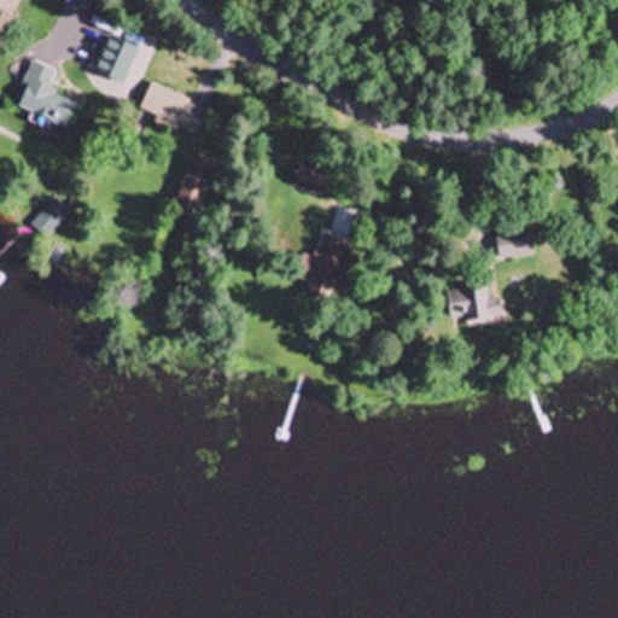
[(0,54),(18,28),(0,16),(0,54)]
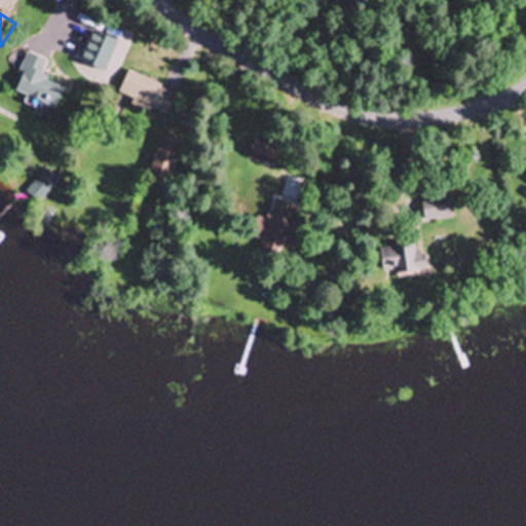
[(58,109),(66,87),(41,77),(47,62),(30,54),(14,92),(58,109)]
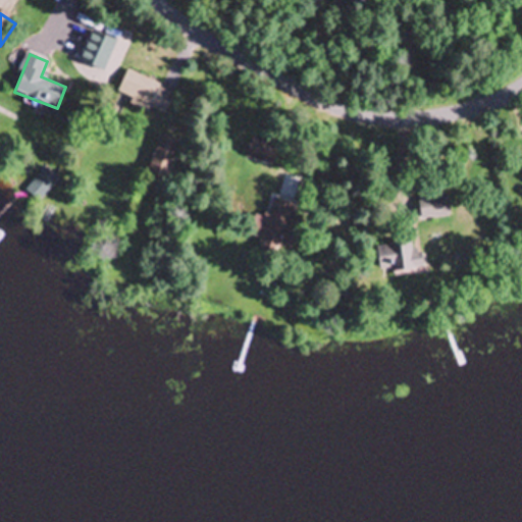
[(167,117),(178,92),(128,70),(117,96),(167,117)]
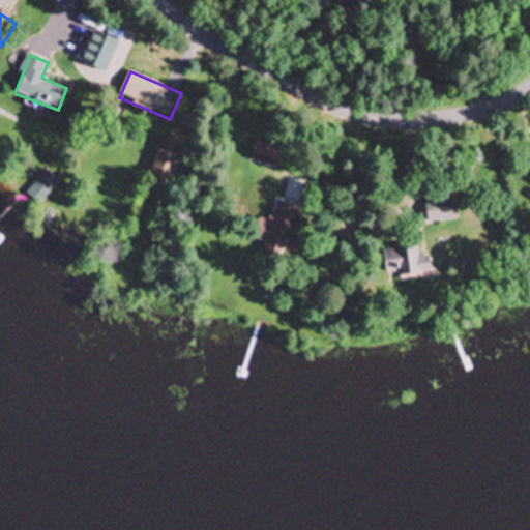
[(185,145),(165,137),(151,174),(172,182),(185,145)]
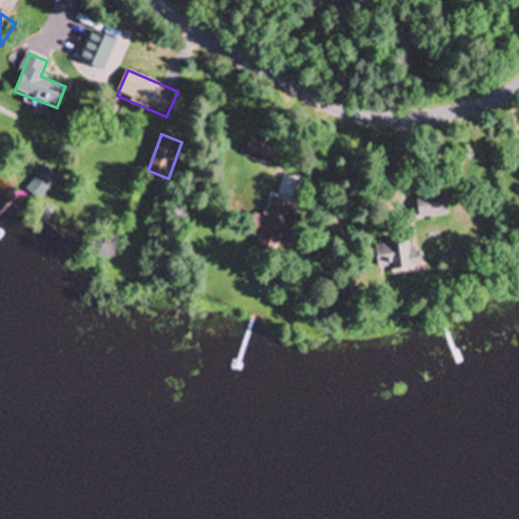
[(244,157),(273,166),(279,146),(250,137),(244,157)]
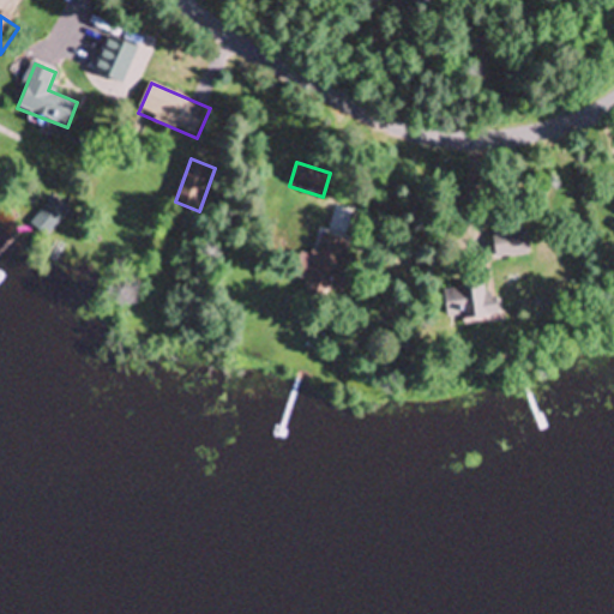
[(30,227),(47,239),(62,218),(47,206),(30,227)]
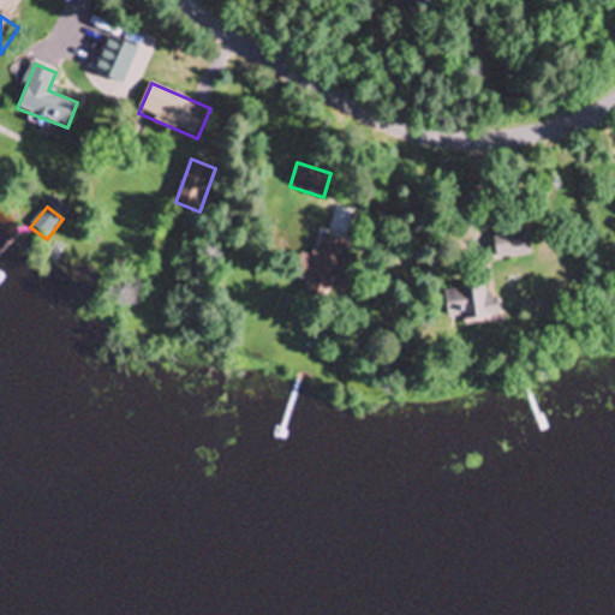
[(496,260),(532,255),(529,231),(493,236),(496,260)]
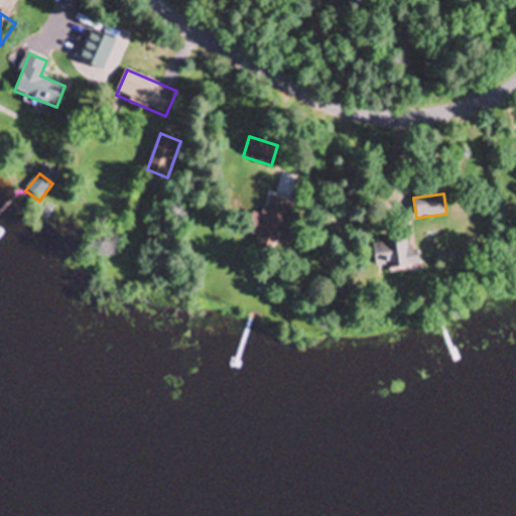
[(254,213),(248,238),(286,246),(296,204),(270,198),(265,216),(254,213)]
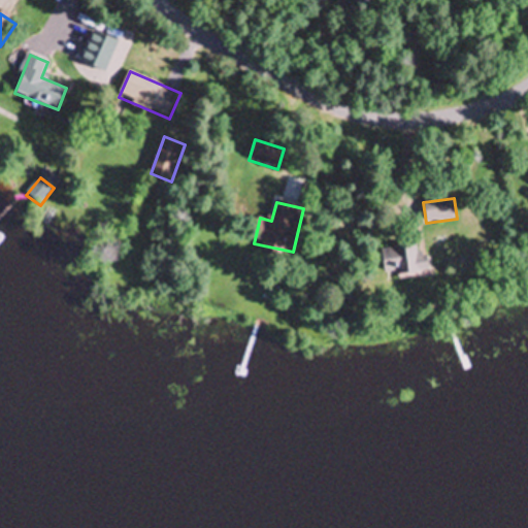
[(430,272),(427,253),(419,255),(417,244),(382,250),(386,274),(397,272),(398,276),(430,272)]
